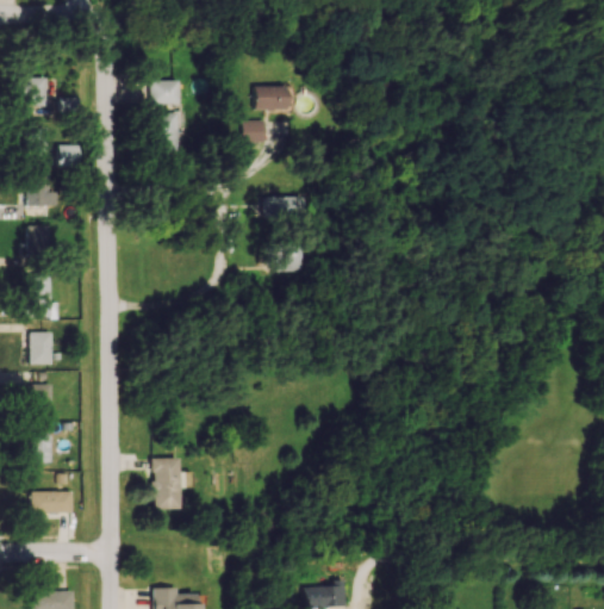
[(48,78),(26,78),(25,106),(47,107),(48,78)]
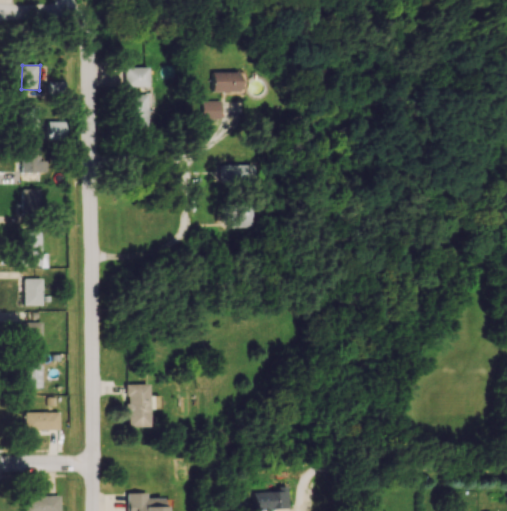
[(152,68),(128,67),(128,87),(151,87),(152,68)]
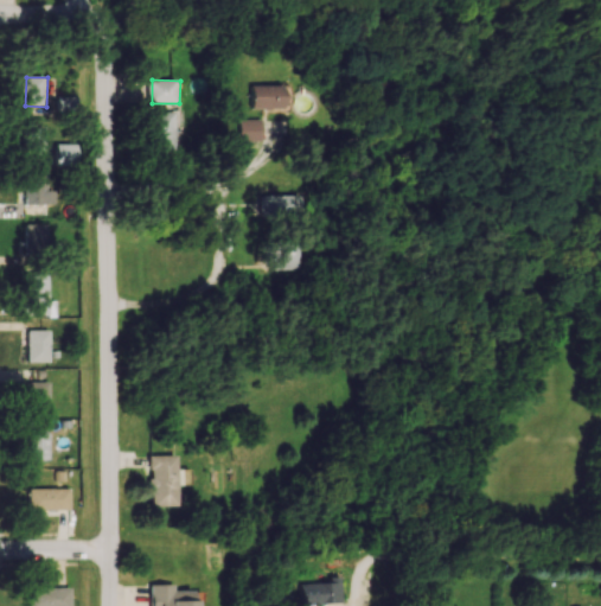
[(289,85),(256,85),(256,110),(289,109),(289,85)]
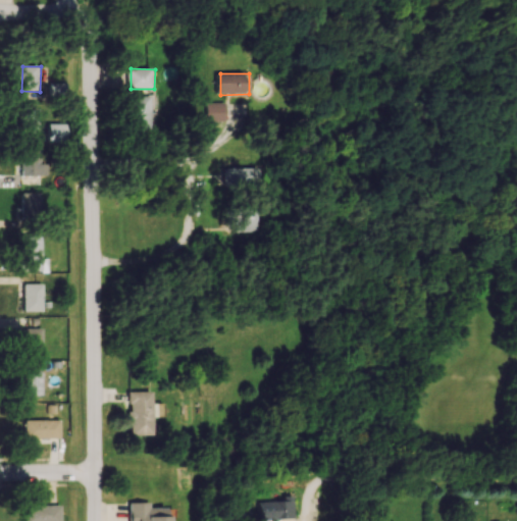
[(53,97),(69,96),(69,83),(52,84),(53,97)]
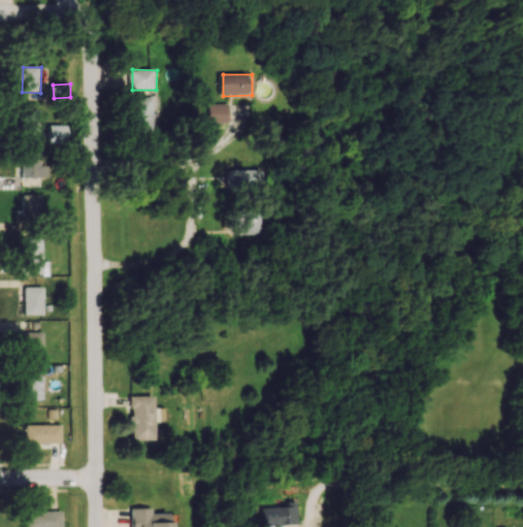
[(155,130),(155,98),(132,98),(133,130),(155,130)]
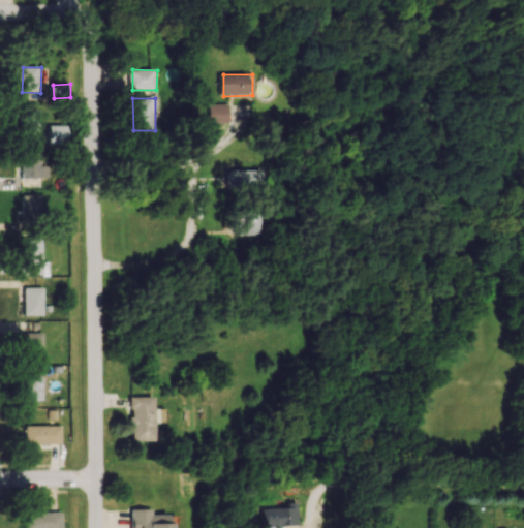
[(233,104),(213,104),(213,129),(223,129),(223,124),(233,124),(233,104)]
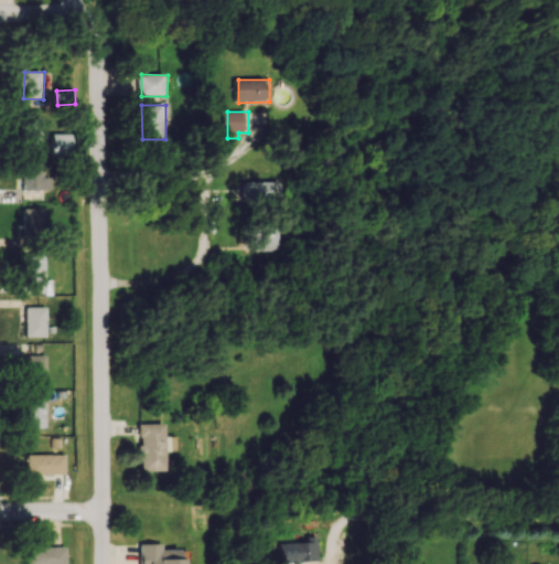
[(45,147),(44,118),(23,119),(24,148),(45,147)]
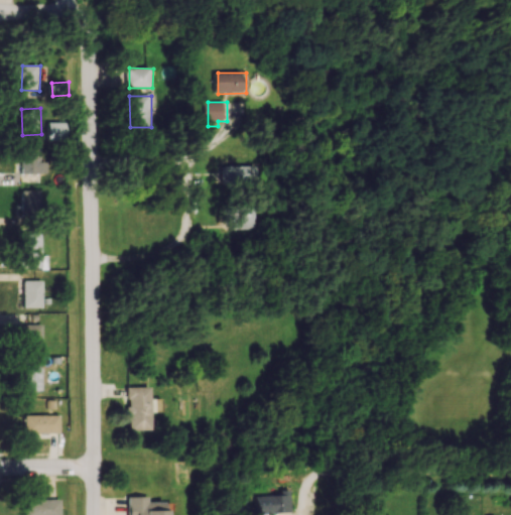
[(50,123),(50,138),(69,137),(68,123),(50,123)]
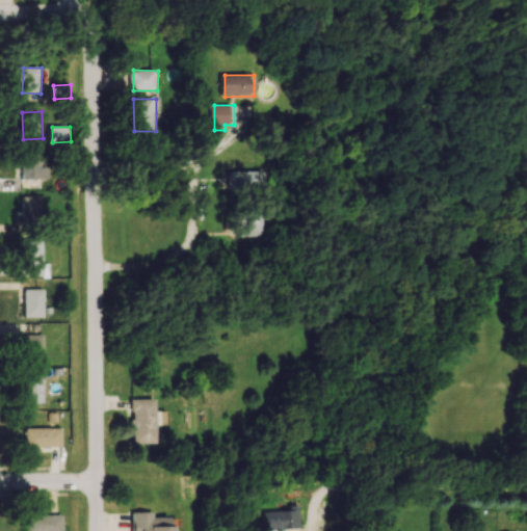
[(24,180),(41,180),(40,159),(23,160),(24,180)]
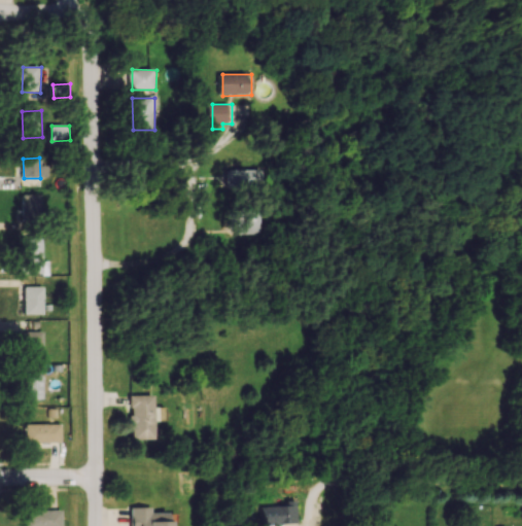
[(268,170),(231,170),(231,185),(267,185),(268,170)]
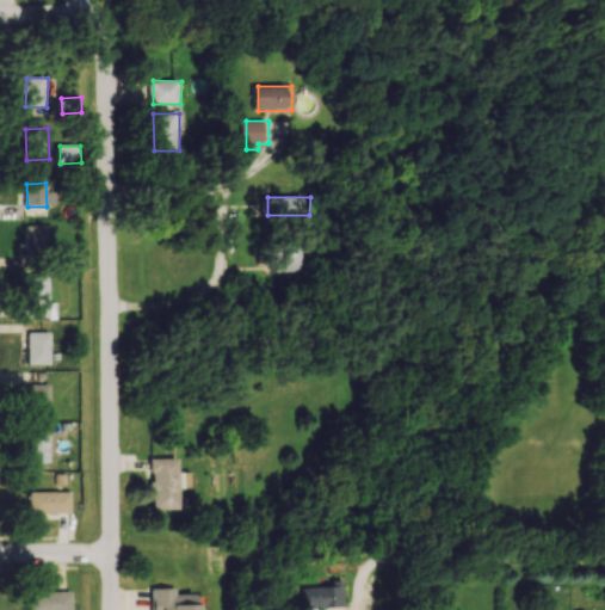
[(51,226),(29,227),(29,244),(24,244),(25,254),(51,254),(51,226)]
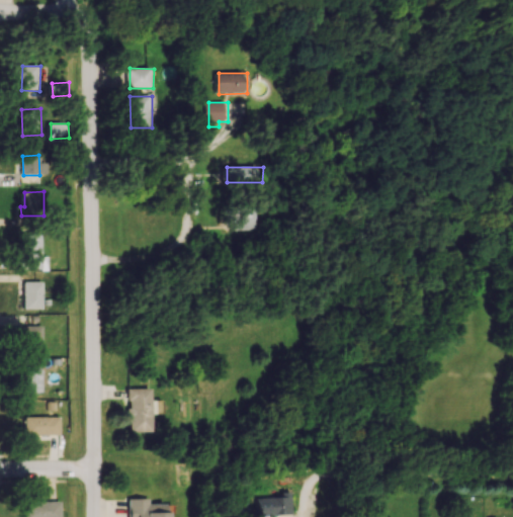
[(261,231),(261,209),(234,210),(234,231),(261,231)]
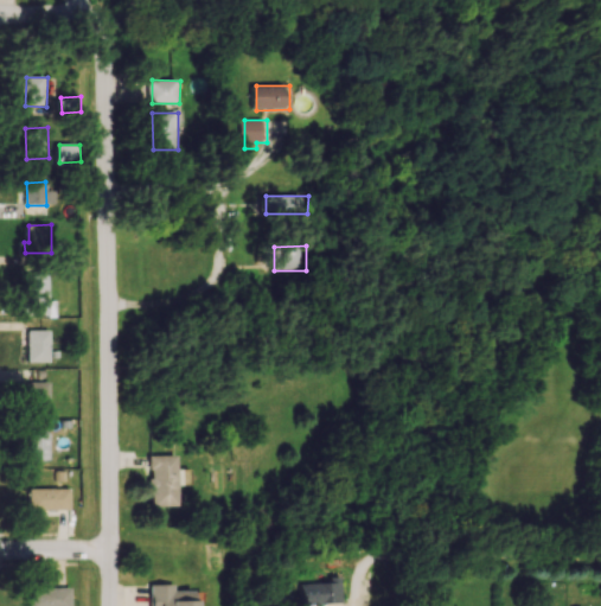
[(52,301),(51,272),(30,273),(31,317),(59,316),(59,301),(52,301)]
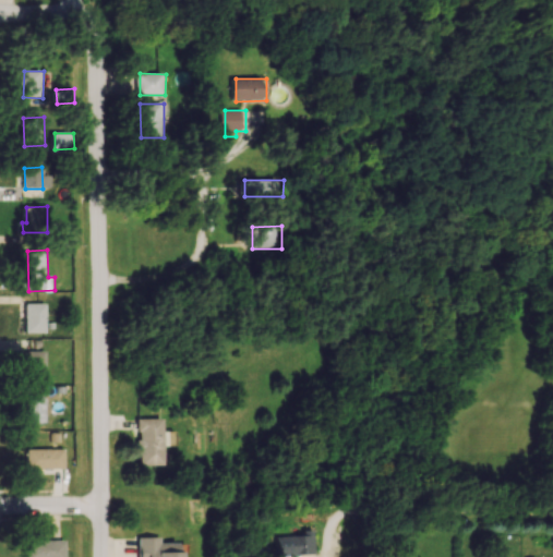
[(48,333),(49,304),(29,304),(28,333),(48,333)]
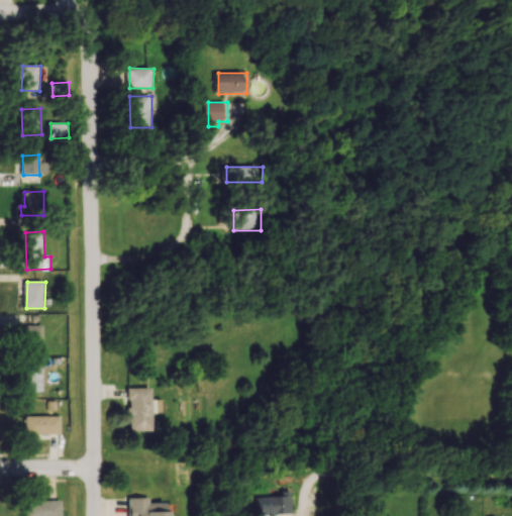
[(44,351),(44,326),(26,325),(25,351),(44,351)]
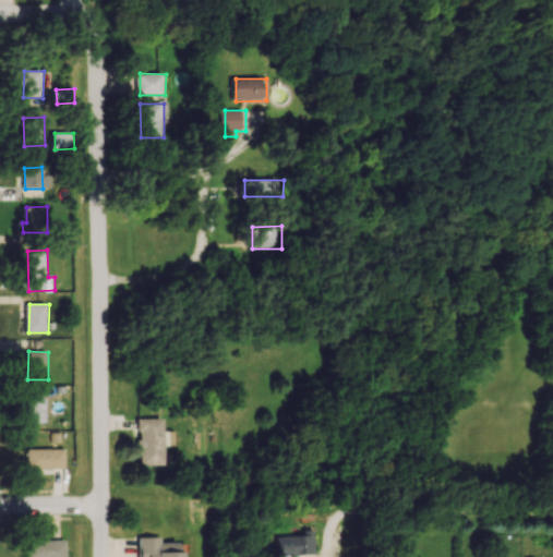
[(48,424),(48,398),(28,398),(27,423),(48,424)]
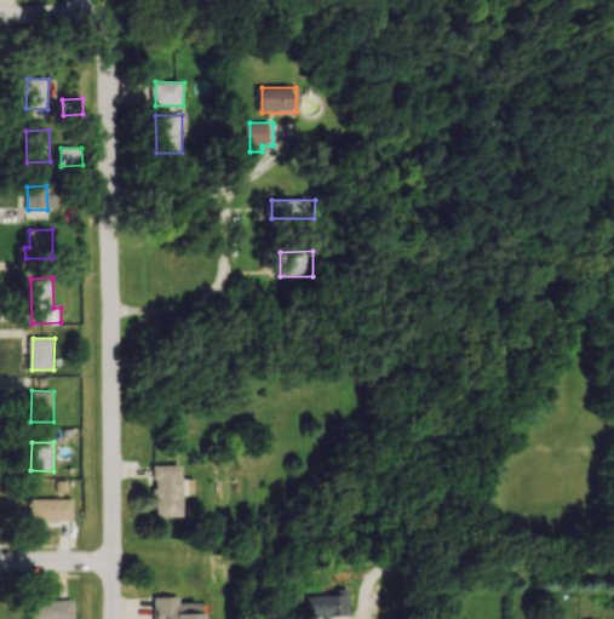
[(183,466),(156,466),(156,517),(184,517),(184,494),(194,494),(194,480),(183,480),(183,466)]
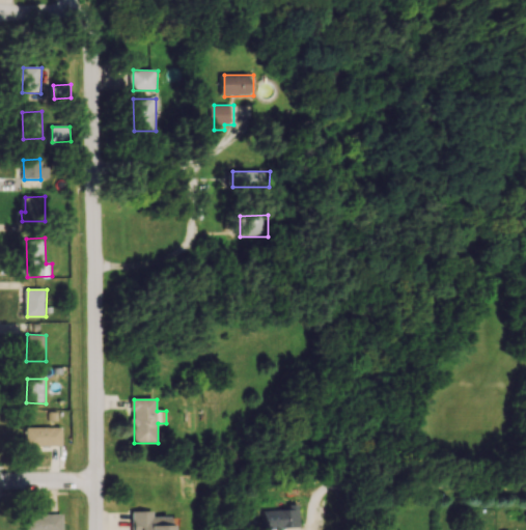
[(63,428),(28,428),(29,446),(64,446),(63,428)]
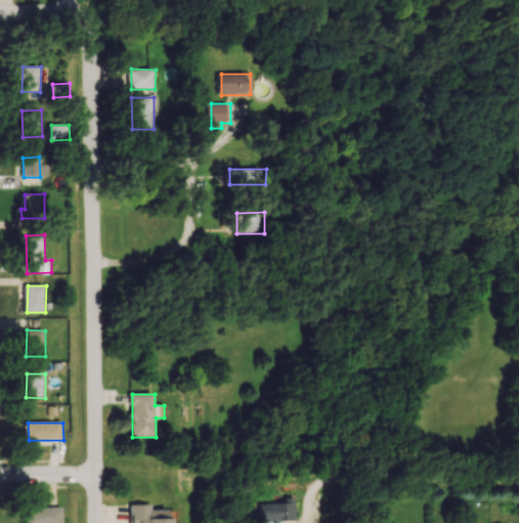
[(265,522),(299,521),(298,502),(265,503),(265,522)]
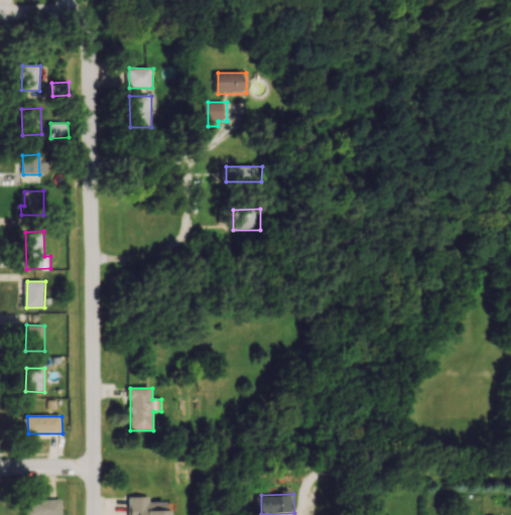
[(167,514),(168,502),(150,502),(150,497),(131,498),(130,514),(167,514)]
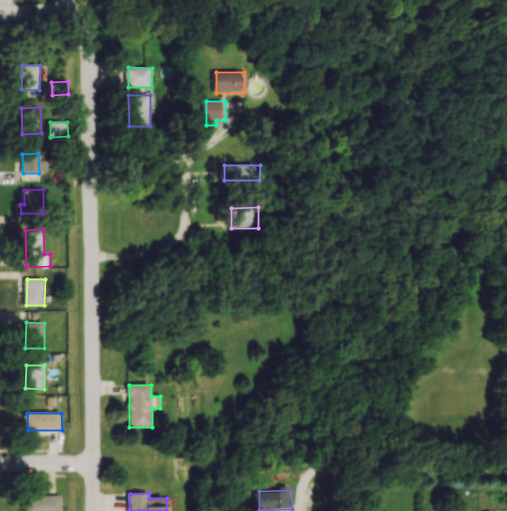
[(28,497),(28,510),(61,510),(61,496),(28,497)]
